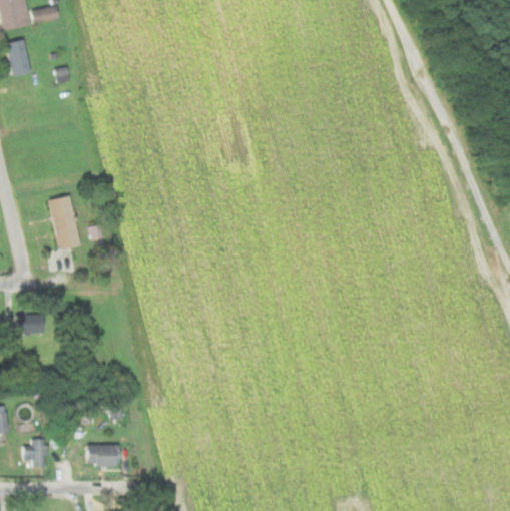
[(22,0),(0,0),(0,26),(1,31),(28,26),(22,0)]
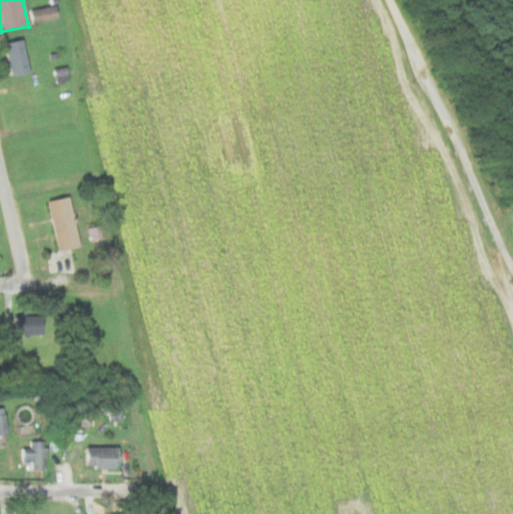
[(32,24),(57,20),(55,6),(29,11),(32,24)]
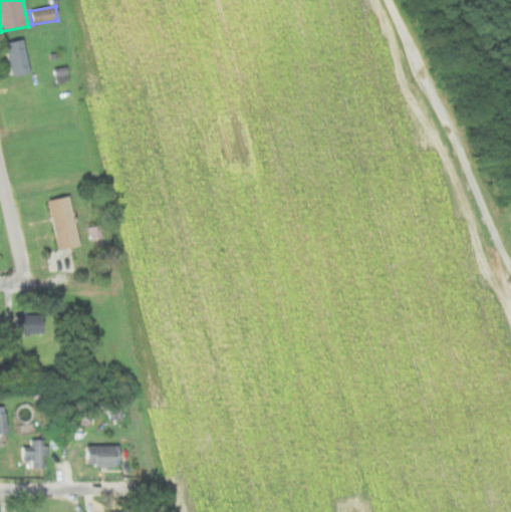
[(29,73),(24,40),(5,43),(11,77),(29,73)]
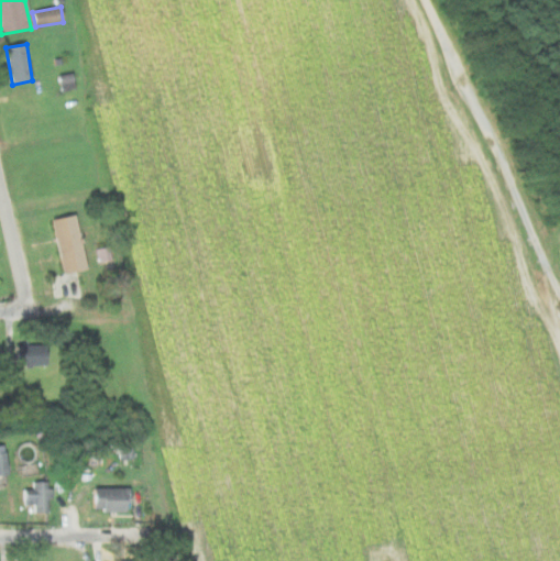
[(75,90),(72,75),(59,77),(62,92),(75,90)]
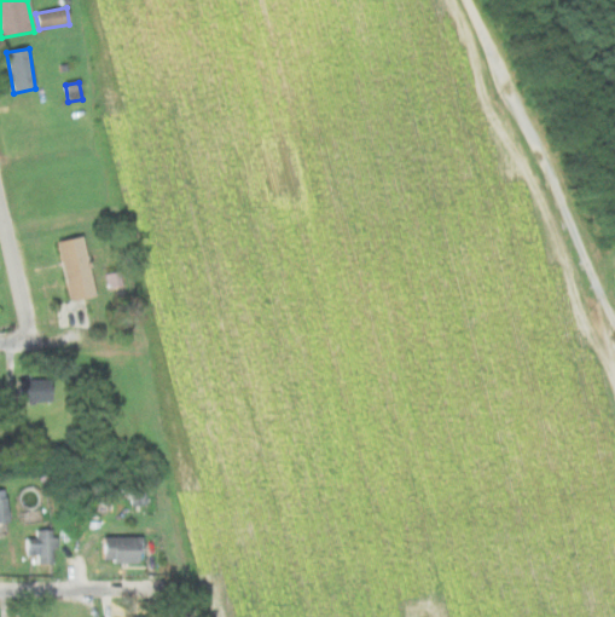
[(96,297),(82,237),(57,242),(70,303),(96,297)]
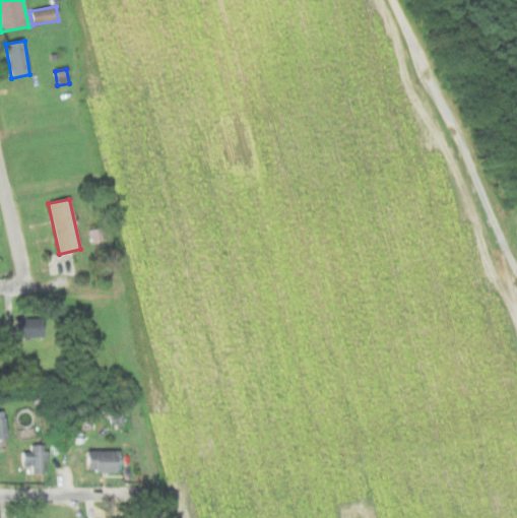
[(42,318),(15,320),(16,338),(44,336),(42,318)]
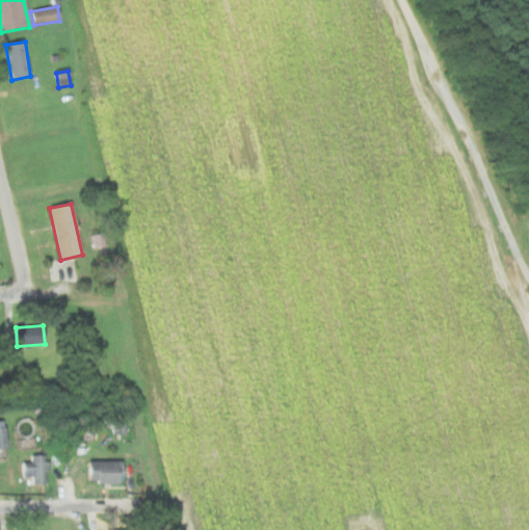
[(22,477),(28,477),(28,485),(47,485),(47,455),(22,455),(22,477)]
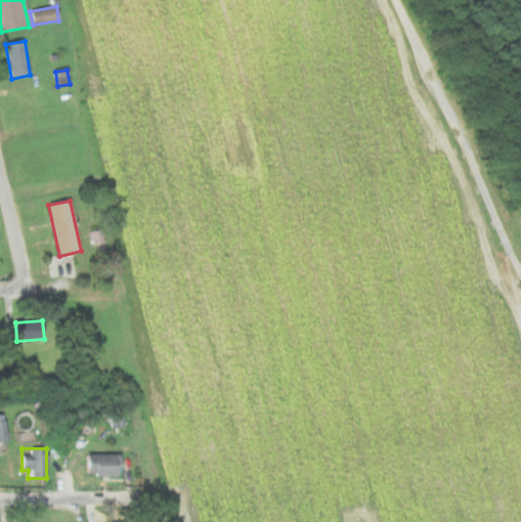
[(86,454),(86,477),(120,477),(120,454),(86,454)]
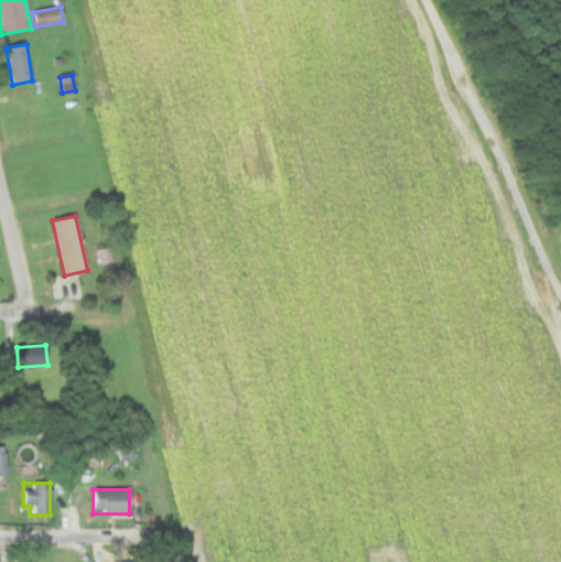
All buildings are outlined.
